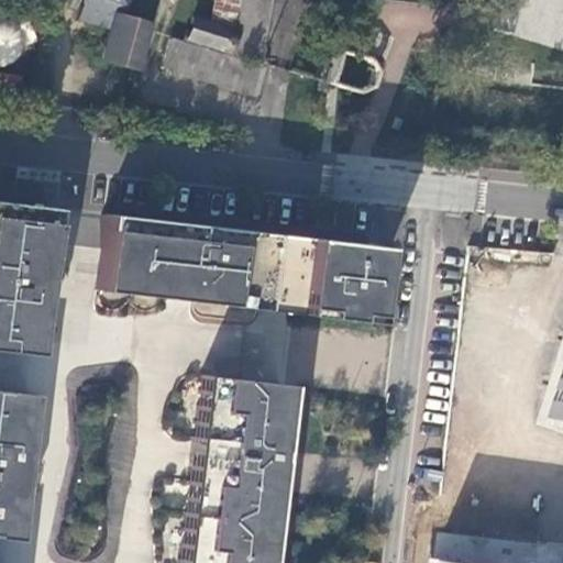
[(84,0),(76,23),(106,32),(98,58),(133,70),(146,25),(120,17),(125,0),(84,0)]
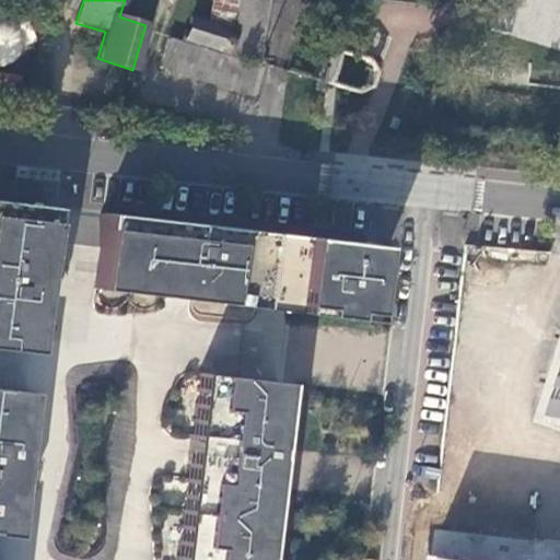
[(183,41),(257,60),(266,0),(209,0),(206,23),(189,20),(183,41)]
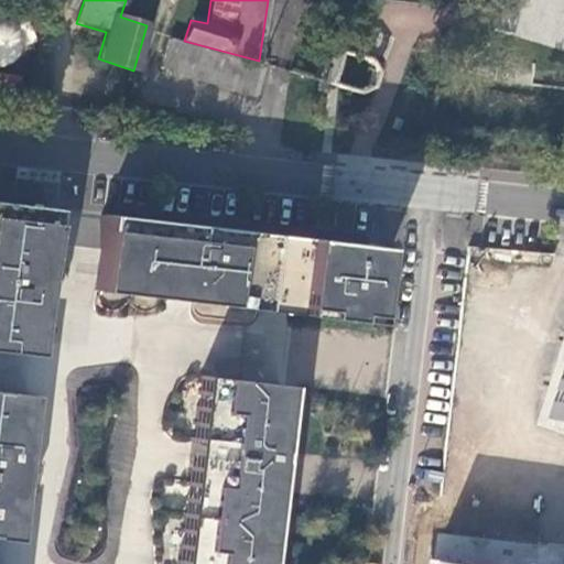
[(158,69),(251,97),(260,68),(166,40),(158,69)]
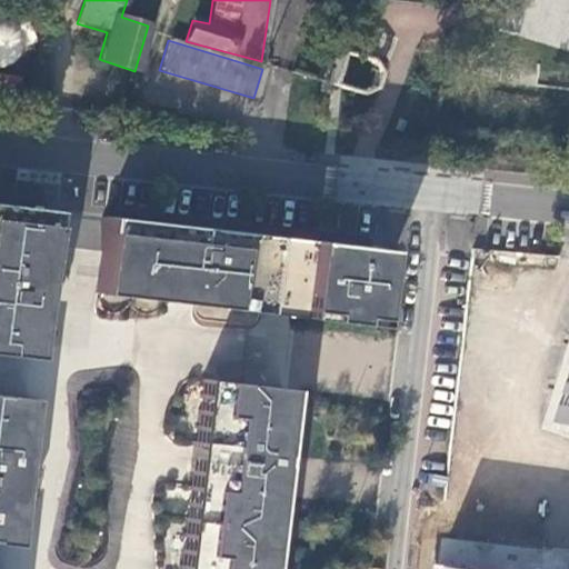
[(50,210),(0,203),(0,353),(32,358),(50,210)]
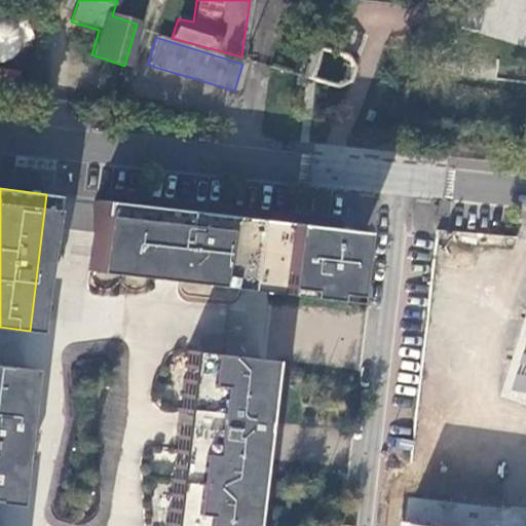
[(345,229),(96,199),(87,270),(337,300),(345,229)]
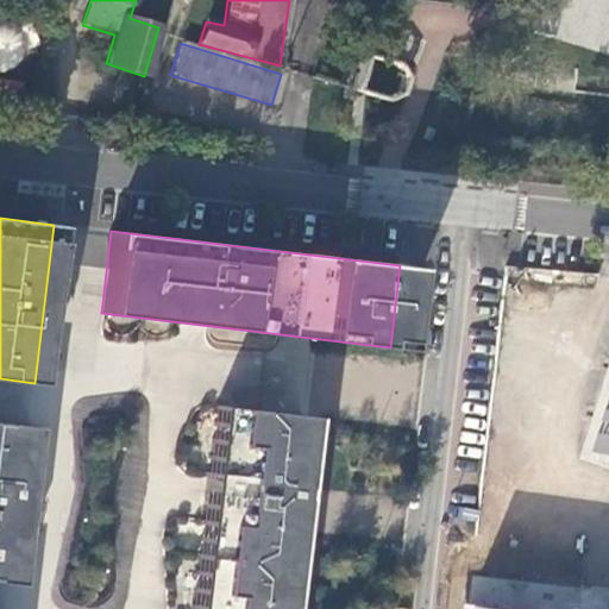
[(608,383),(589,450),(608,456),(608,383)]
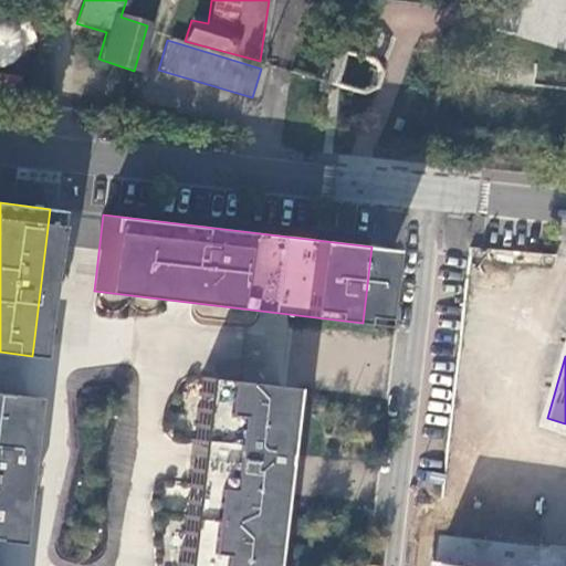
[(260,565),(282,387),(199,377),(176,565),(260,565)]
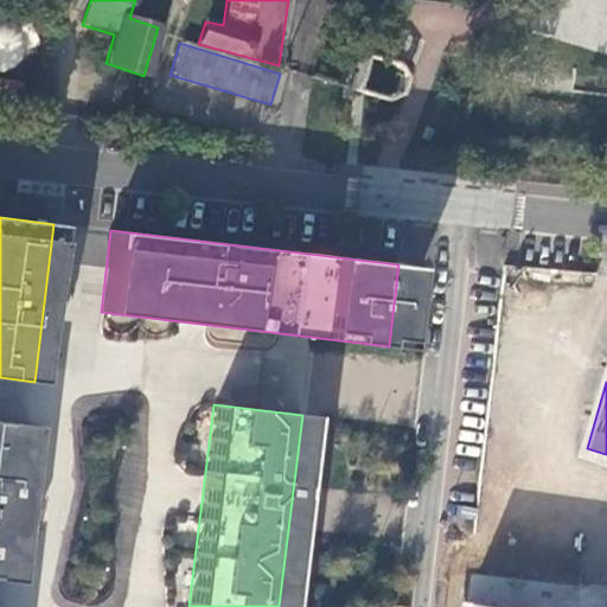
[(30,423),(0,420),(0,579),(12,581),(30,423)]
